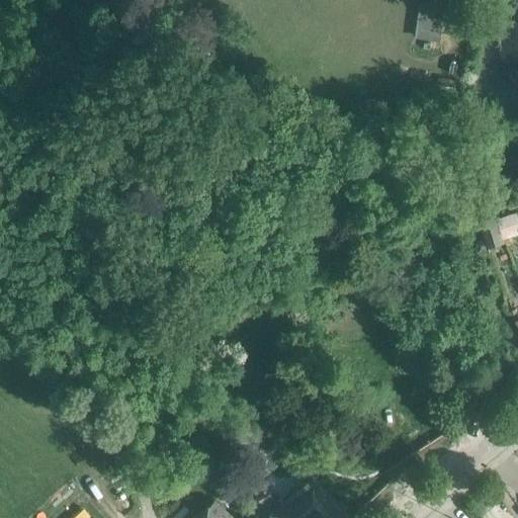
[(414,38),(438,41),(443,5),(418,2),(414,38)]
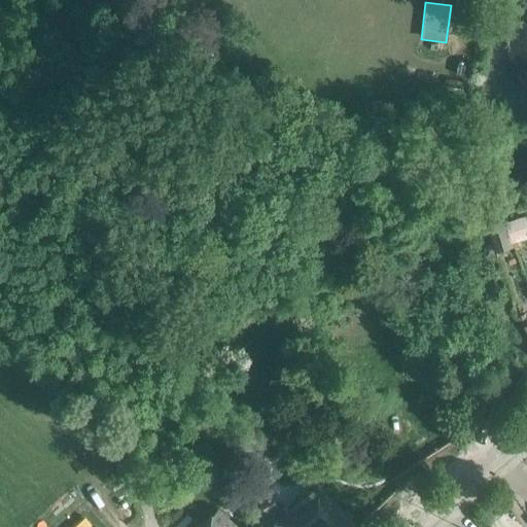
[(510,237),(514,245),(526,240),(526,222),(524,215),(503,222),(505,229),(510,237)]
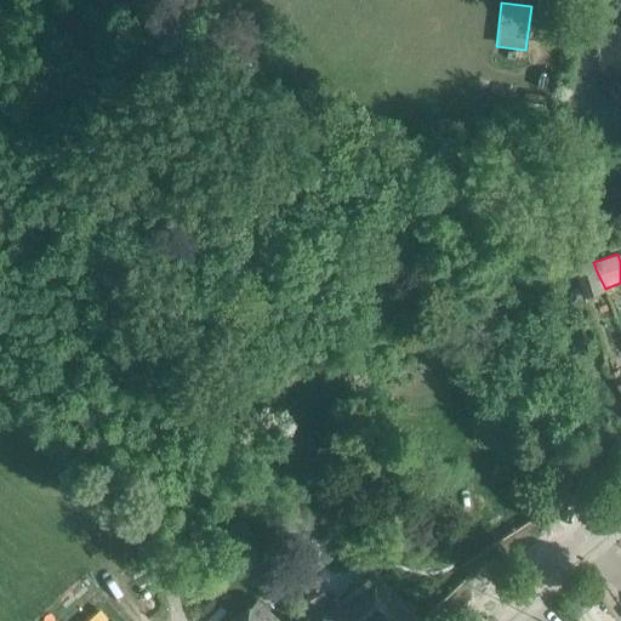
[(587,296),(605,289),(600,279),(596,269),(593,262),(576,268),(587,296)]
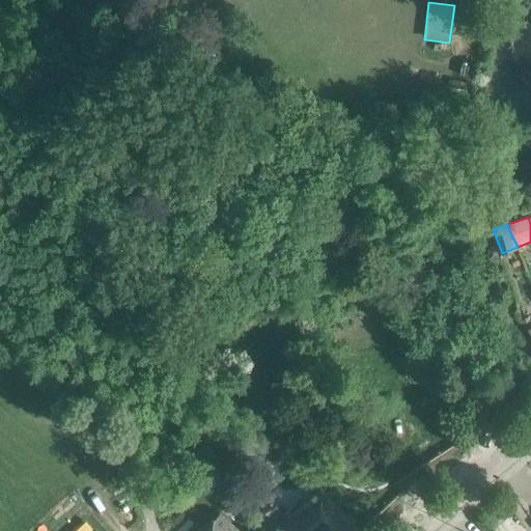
[(360,530),(320,487),(277,528),(280,530),(360,530)]
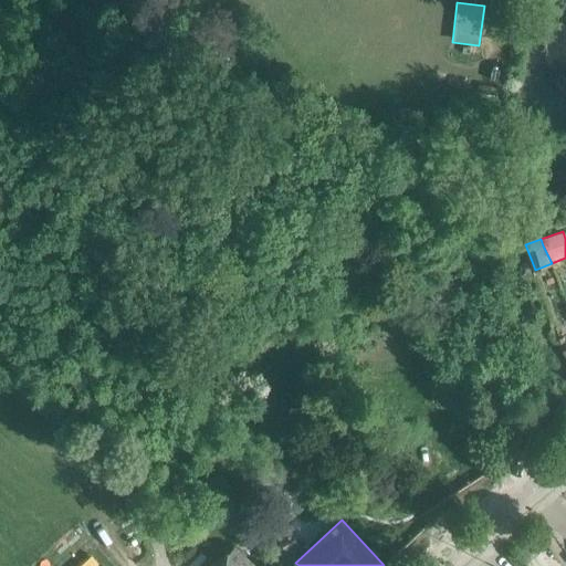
[(274,531),(289,555),(301,547),(286,523),(274,531)]
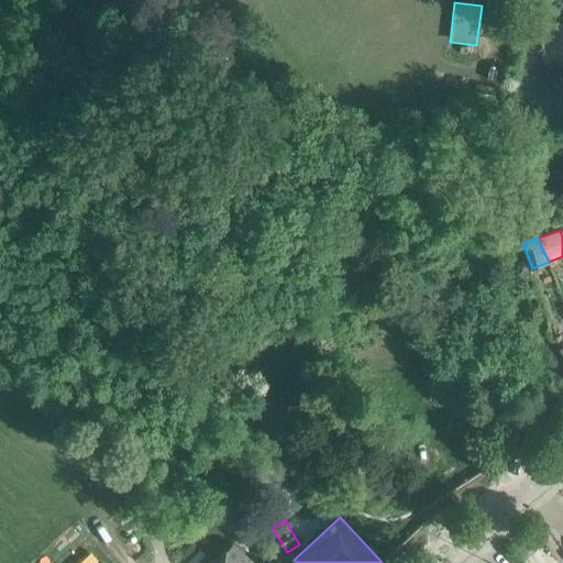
[(251,562),(232,544),(213,562),(251,562)]
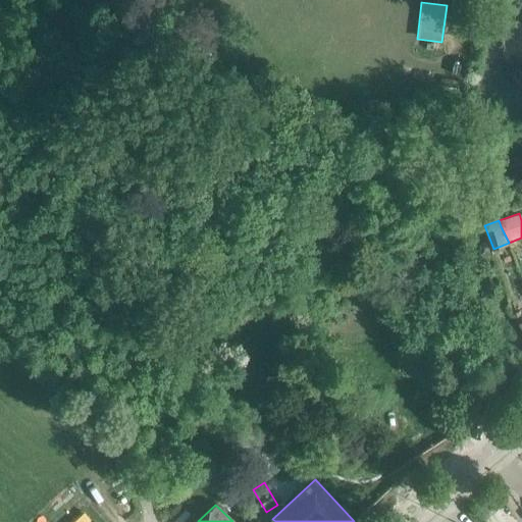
All buildings are outlined.
